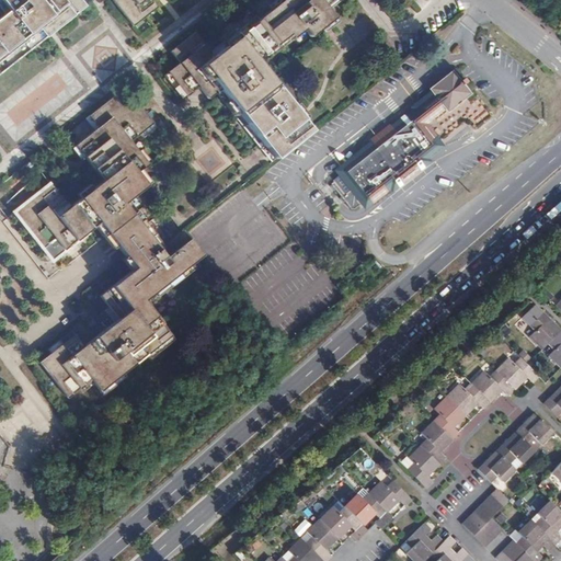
[(0,0),(0,76),(67,23),(69,24),(71,23),(72,22),(71,19),(87,7),(81,0),(0,0)]
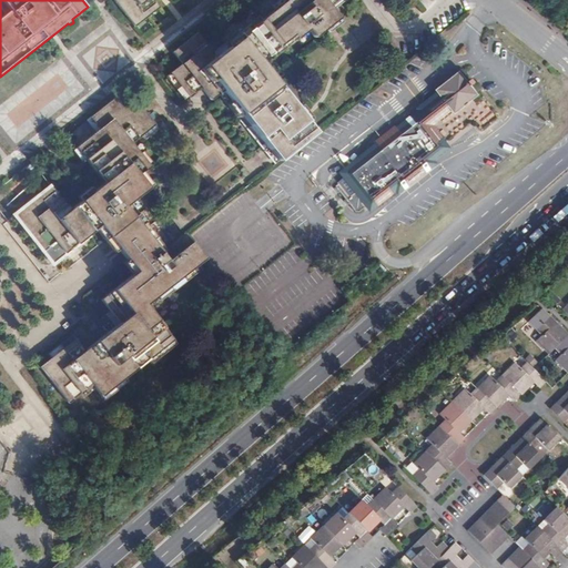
[(112,0),(133,27),(159,8),(152,0),(112,0)]
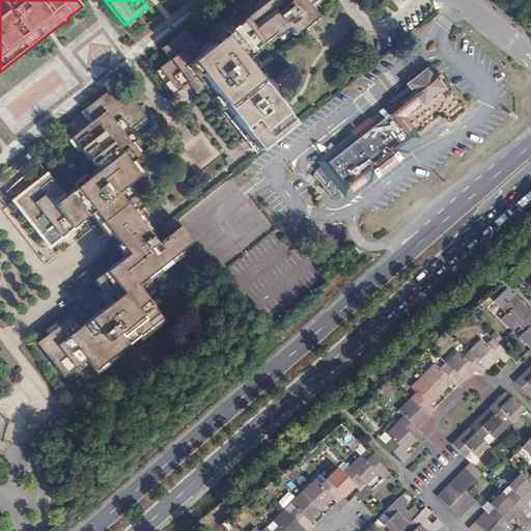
[(268,0),(200,53),(185,31),(161,49),(170,59),(159,68),(176,90),(193,78),(202,89),(212,82),(228,104),(225,106),(260,151),(292,124),(258,80),(244,62),(287,28),(292,35),(315,17),(306,5),(311,0),(268,0)]
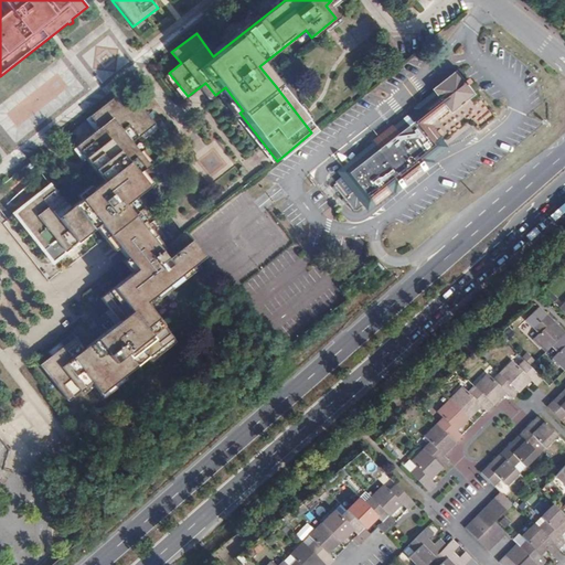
[(121,52),(113,57),(110,53),(92,67),(103,82),(129,62),(121,52)]
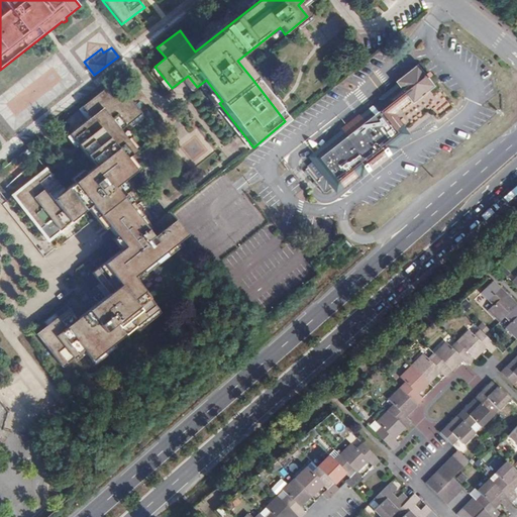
[(399,82),(410,96),(412,98),(430,83),(415,66),(397,79),(399,82)]
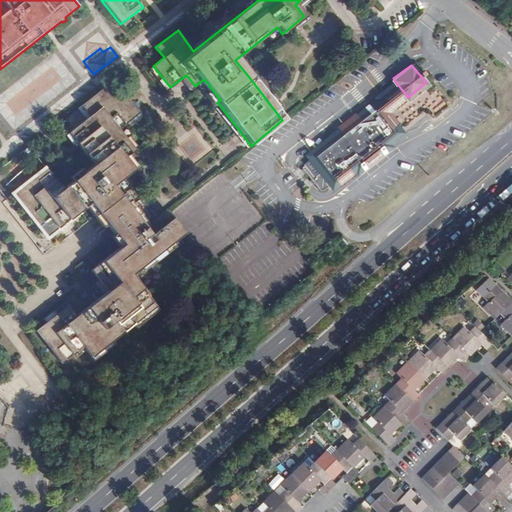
[(371,115),(367,110),(365,108),(359,113),(356,112),(338,126),(343,132),(314,155),(324,169),(321,172),(319,183),(324,189),(357,164),(359,166),(384,145),(382,143),(397,132),(394,128),(400,123),(389,109),(406,95),(395,81),(368,102),(371,107),(375,111),(371,115)]
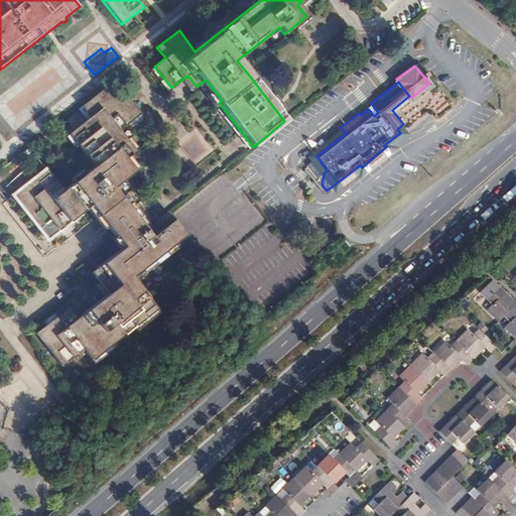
[(99,216),(131,189),(123,179),(134,170),(126,160),(136,151),(119,130),(140,114),(123,92),(113,100),(105,89),(82,107),(90,117),(70,133),(78,145),(76,146),(78,149),(80,148),(82,150),(96,165),(63,190),(46,169),(12,195),(48,239),(70,222),(80,214),(91,205),(99,216)]
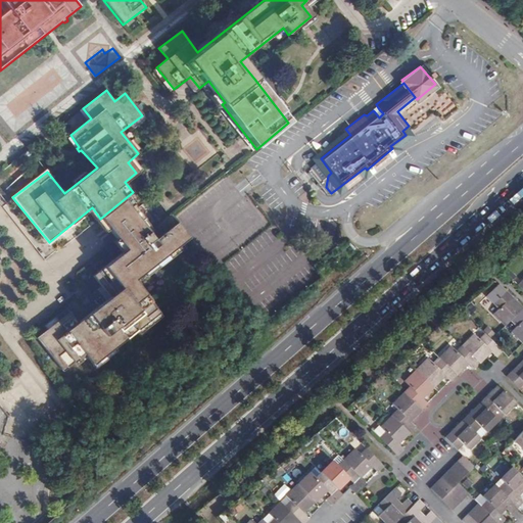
[(150,214),(133,192),(100,219),(116,240),(150,214)]
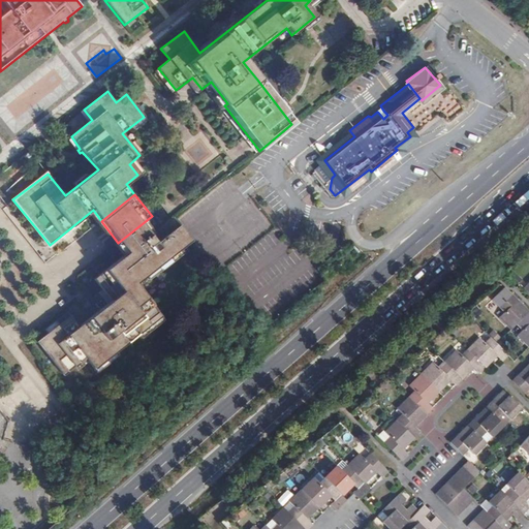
[(134,283),(189,241),(173,219),(160,226),(152,216),(118,243),(127,253),(94,279),(112,301),(91,317),(79,327),(70,316),(37,342),(63,375),(85,358),(93,369),(133,337),(160,316),(134,283)]
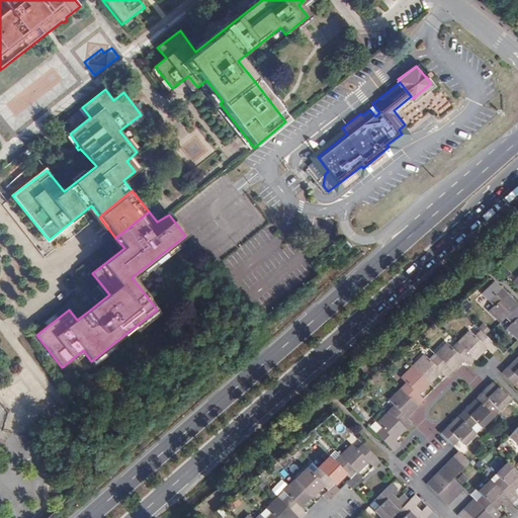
[(507,294),(501,288),(489,300),(494,307),(490,312),(500,323),(505,318),(517,306),(507,294)]
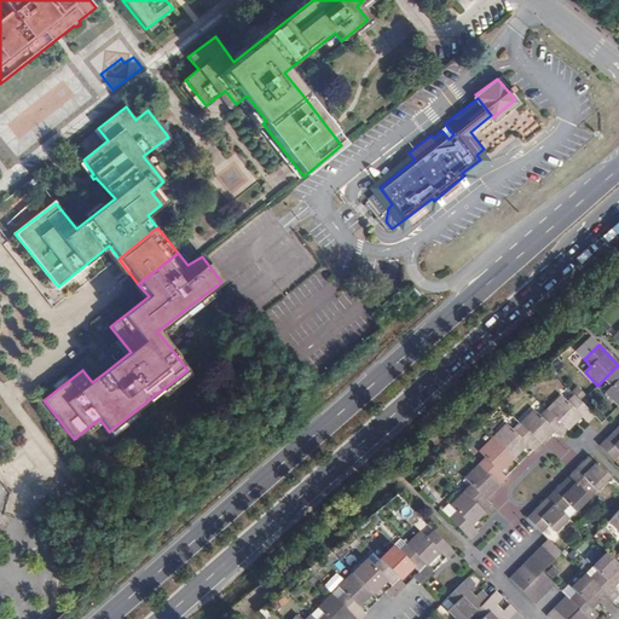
[(618,365),(603,380),(611,387),(605,393),(618,408),(618,405),(618,365)]
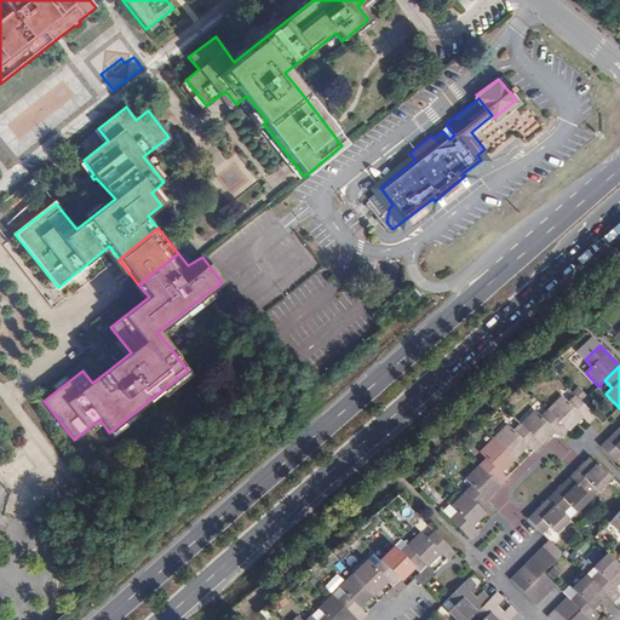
[(596,417),(583,403),(577,397),(569,405),(562,399),(549,411),(568,430),(575,423),(581,417),(590,425),(596,417)]
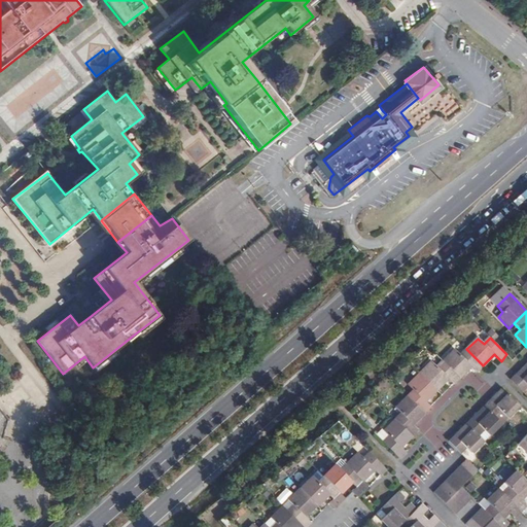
[(483,365),(466,349),(466,350),(460,356),(454,350),(444,361),(460,378),(464,374),(471,366),(477,372),(483,365)]
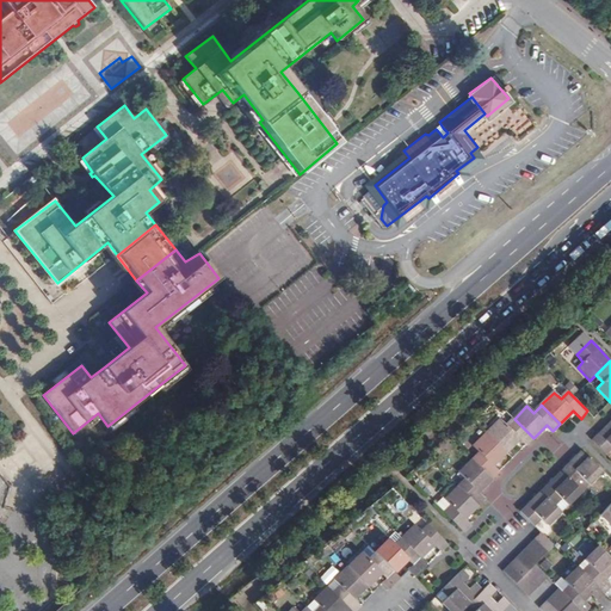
[(500,420),(487,433),(506,452),(519,440),(525,446),(534,438),(514,419),(507,426),(500,420)]
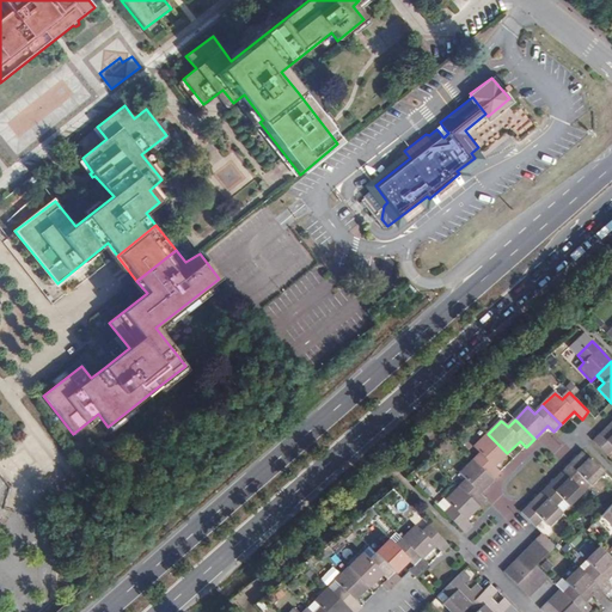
[(611,422),(604,430),(593,441),(609,456),(611,451),(611,422)]
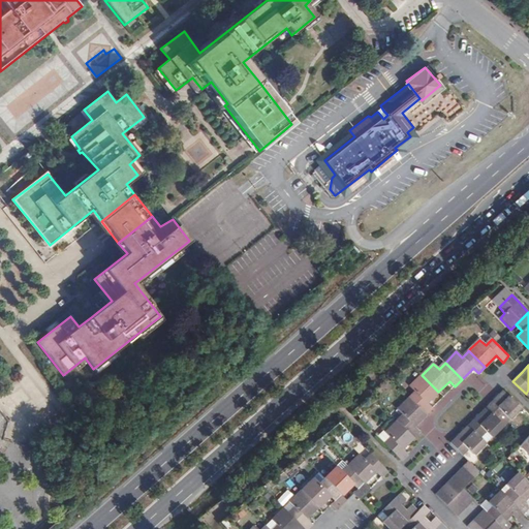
[(410,398),(426,414),(432,409),(427,404),(438,392),(422,375),(410,386),(416,393),(410,398)]
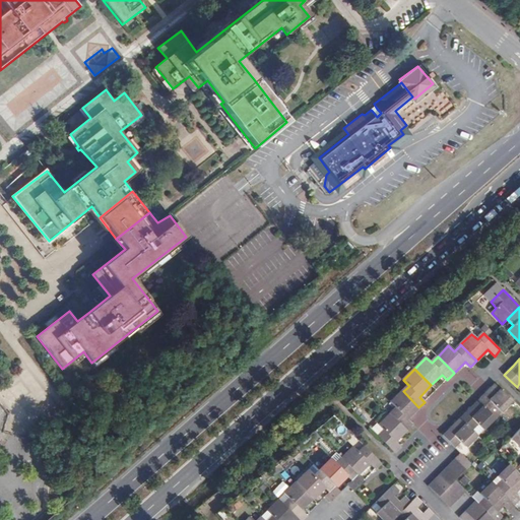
[(485,393),(478,400),(490,412),(496,407),(501,413),(513,401),(496,383),(485,393)]
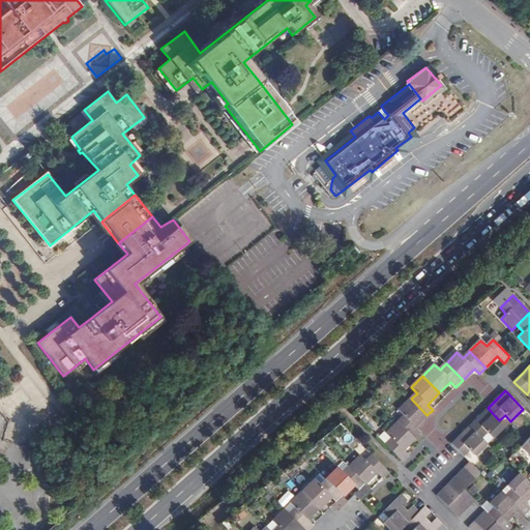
[(399,422),(415,439),(421,433),(415,427),(421,421),(427,415),(411,399),(399,411),(404,416),(399,422)]
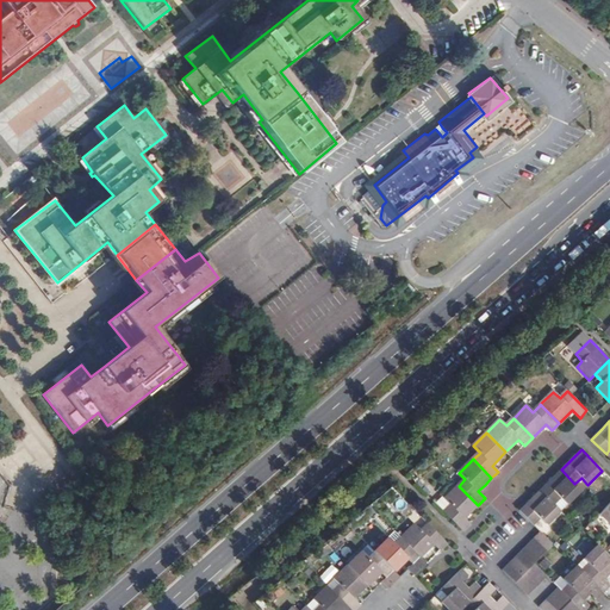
[(540,491),(554,505),(560,499),(566,506),(582,491),(574,484),(561,470),(547,484),(540,491)]
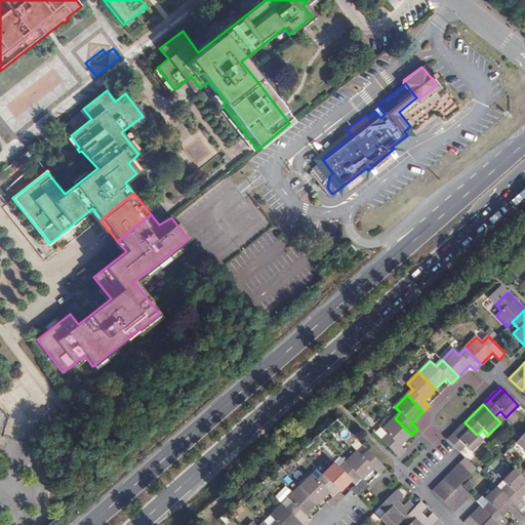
[(388,435),(381,440),(399,457),(405,451),(400,446),(411,435),(395,418),(382,430),(388,435)]
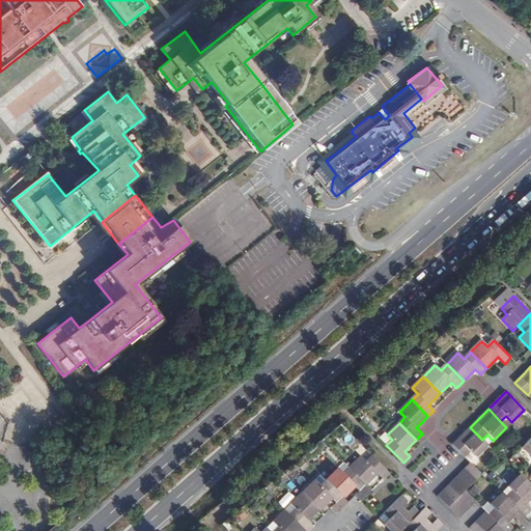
[(475,457),(488,445),(482,440),(470,427),(460,437),(452,445),(464,456),(470,451),(475,457)]
